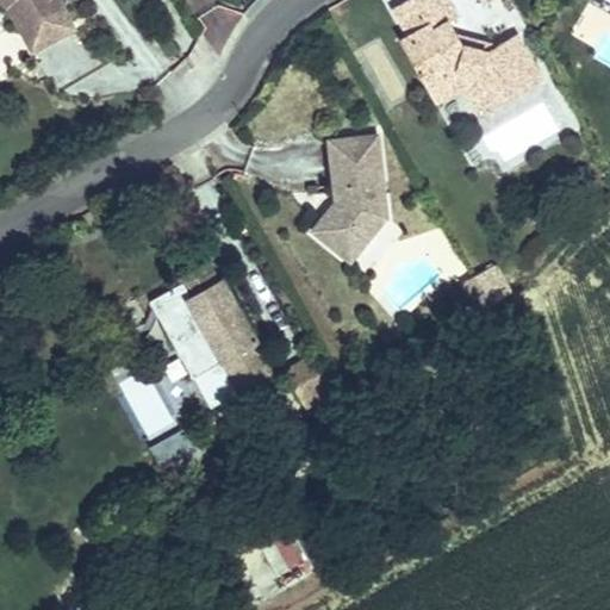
[(0,0),(0,2),(7,7),(20,16),(27,30),(43,23),(50,35),(73,22),(61,0),(0,0)]
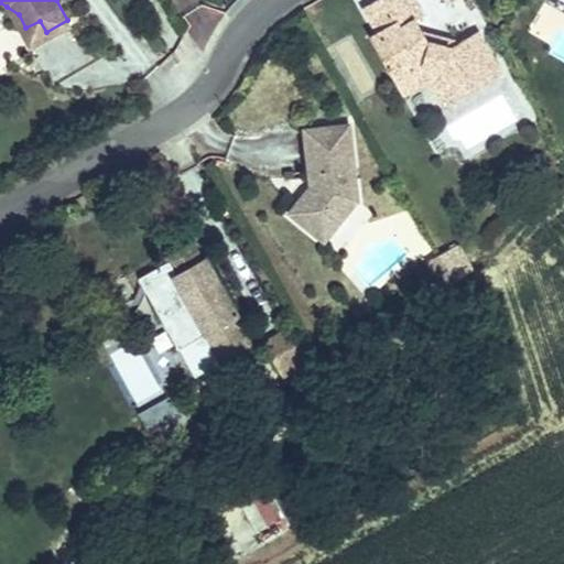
[(415,0),(376,0),(362,8),(377,31),(369,35),(396,82),(423,66),(442,71),(457,98),(501,73),(478,32),(459,42),(452,46),(427,41),(423,32),(416,20),(424,15),(415,0)]
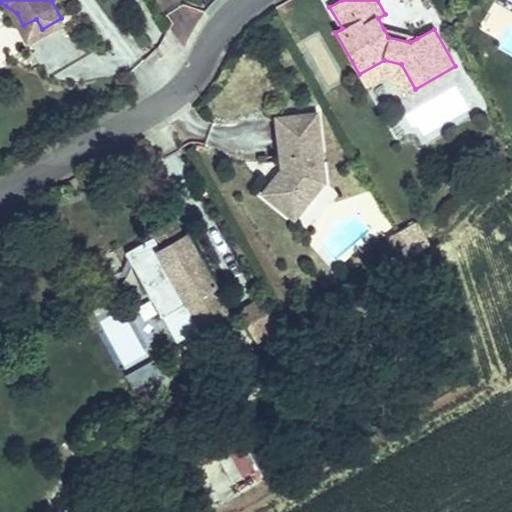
[(17,13),(6,6),(26,44),(64,24),(61,18),(42,29),(36,19),(23,25),(17,13)]
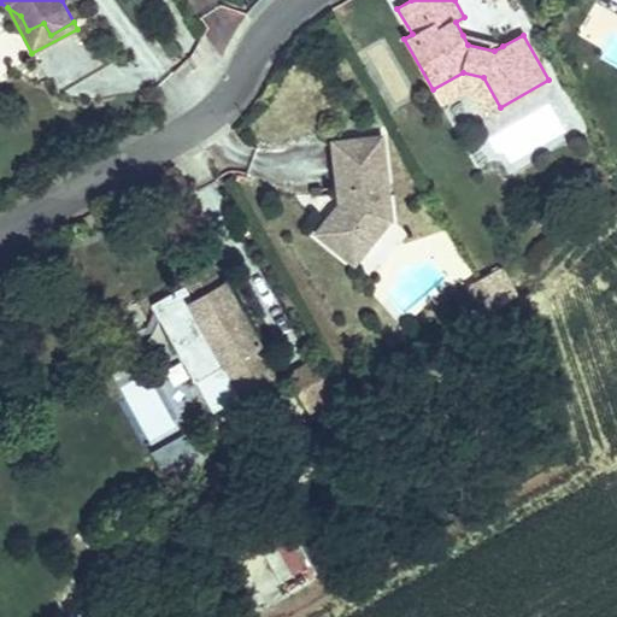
[(503,46),(463,35),(468,45),(494,51),(503,46)]
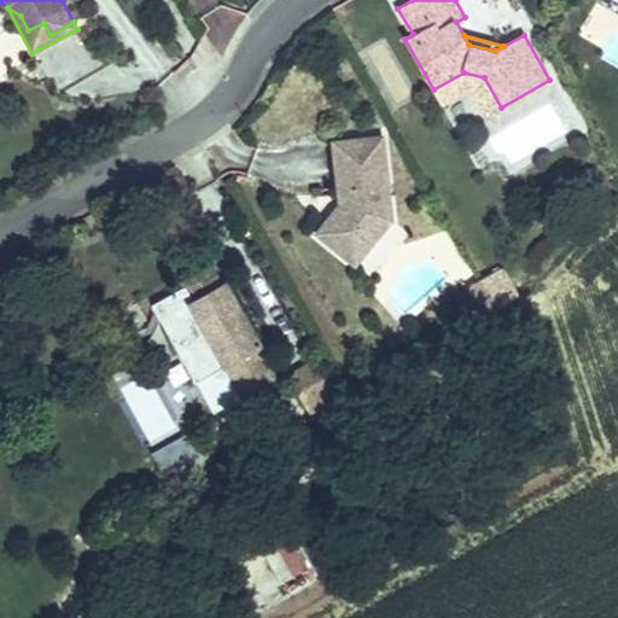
[(485,117),(501,108),(484,77),(464,73),(433,89),(442,105),(465,92),(472,94),(485,117)]
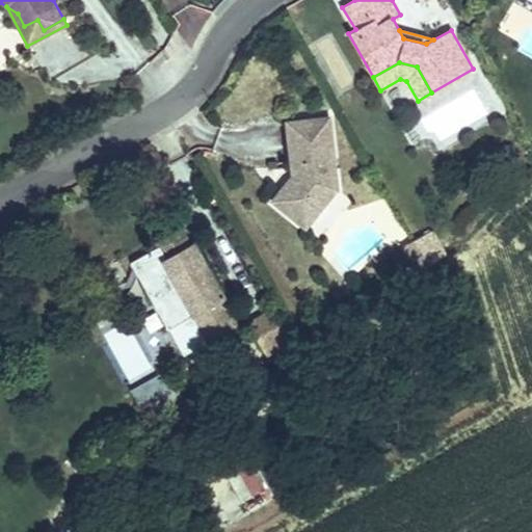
[(306,228),(312,219),(311,197),(315,192),(326,202),(337,188),(329,117),(287,123),(292,168),(297,167),(298,176),(293,177),(272,201),(306,228)]
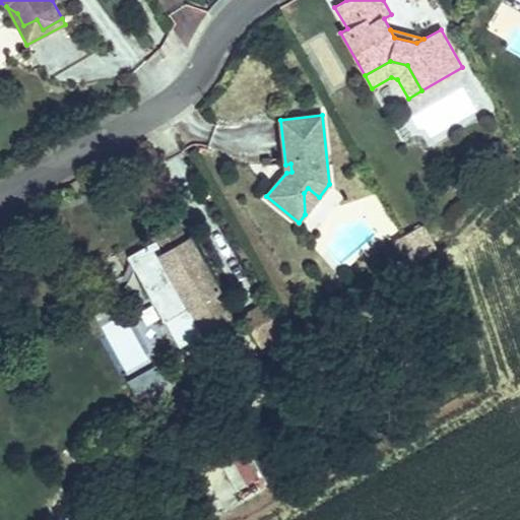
[(305,214),(319,197),(308,188),(304,193),(305,214)]
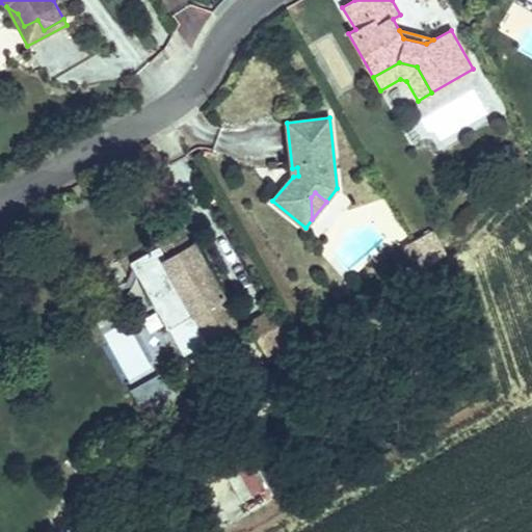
[(192,317),(203,335),(234,317),(231,312),(233,311),(194,242),(191,243),(182,228),(155,242),(158,247),(130,262),(168,330),(192,317)]
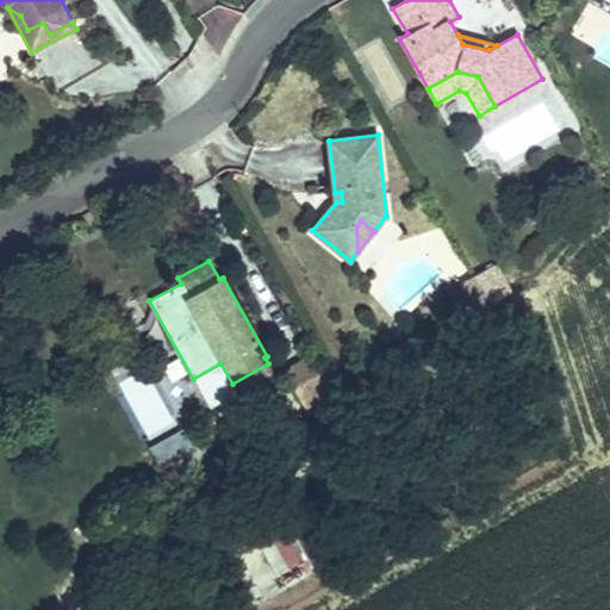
[(495,265),(477,274),(492,304),(510,293),(495,265)]
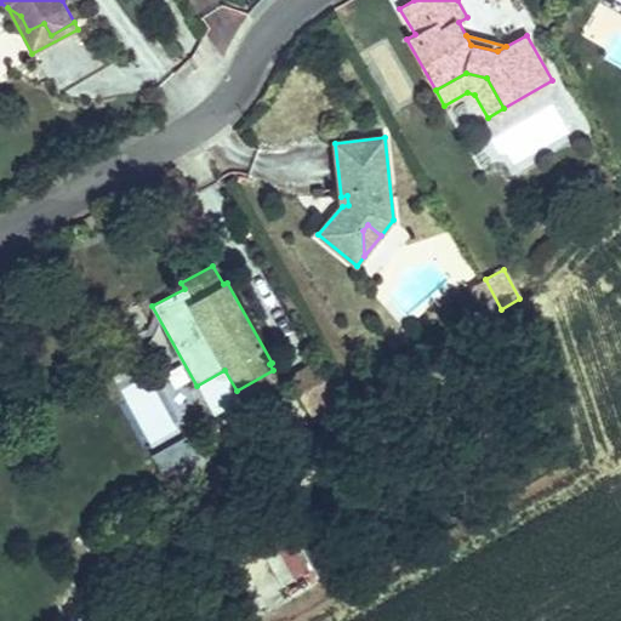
[(469,288),(486,317),(501,309),(485,279),(469,288)]
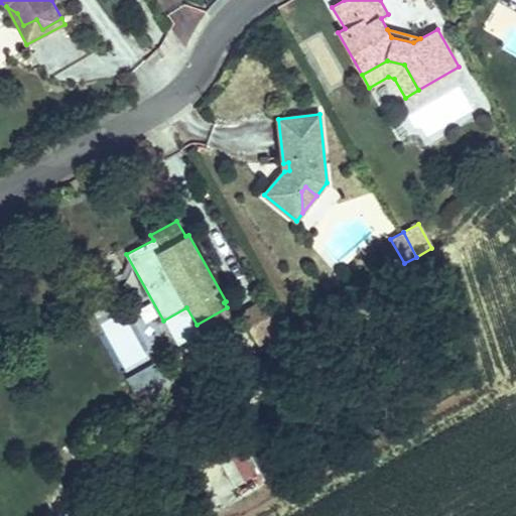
[(227,307),(197,325),(204,338),(234,320),(227,307)]
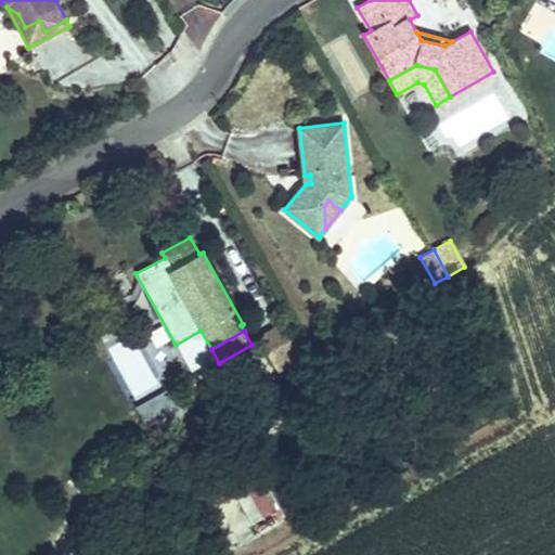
[(215,516),(239,554),(256,554),(293,532),(263,486),(215,516)]
